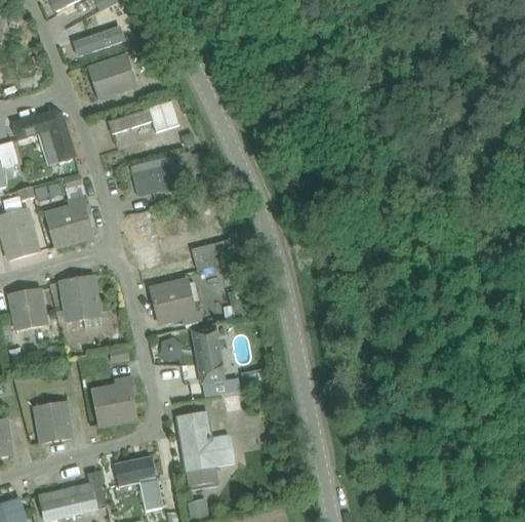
[(49,0),(54,10),(75,0),(49,0)]
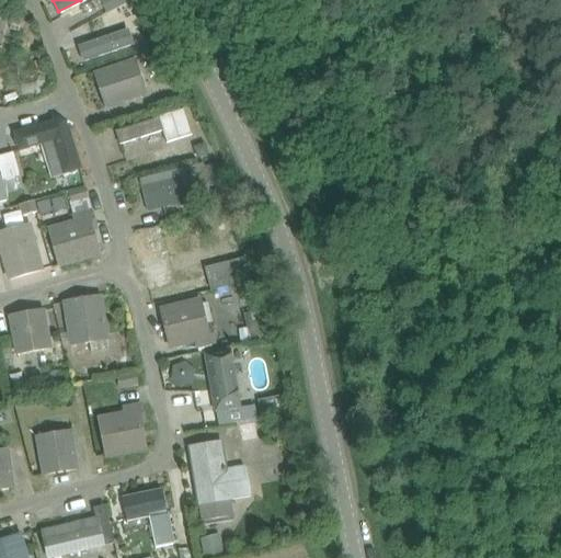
[(101,0),(106,11),(126,0),(101,0)]
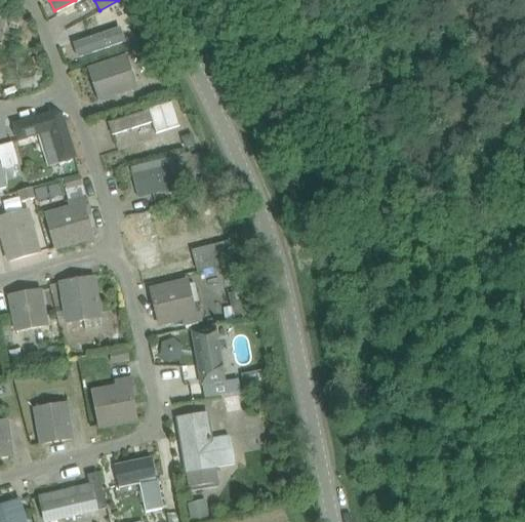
[(72,41),(77,55),(122,40),(117,26),(72,41)]
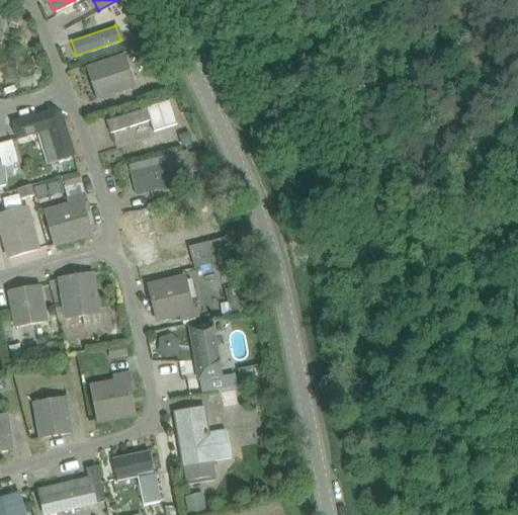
[(142,30),(133,33),(136,40),(145,37),(142,30)]
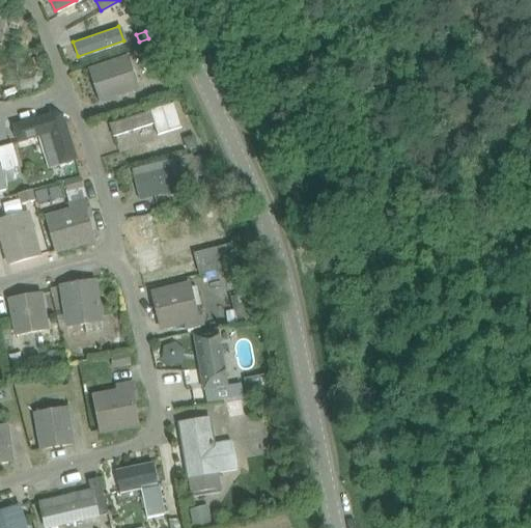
[(162,59),(151,39),(130,50),(137,64),(145,61),(148,66),(162,59)]
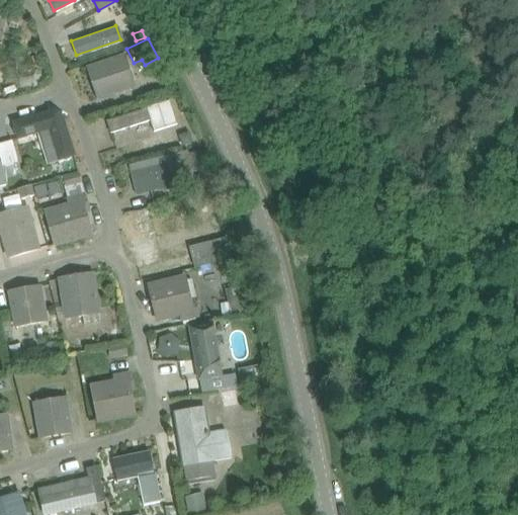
[(85,65),(97,99),(136,86),(124,52),(85,65)]
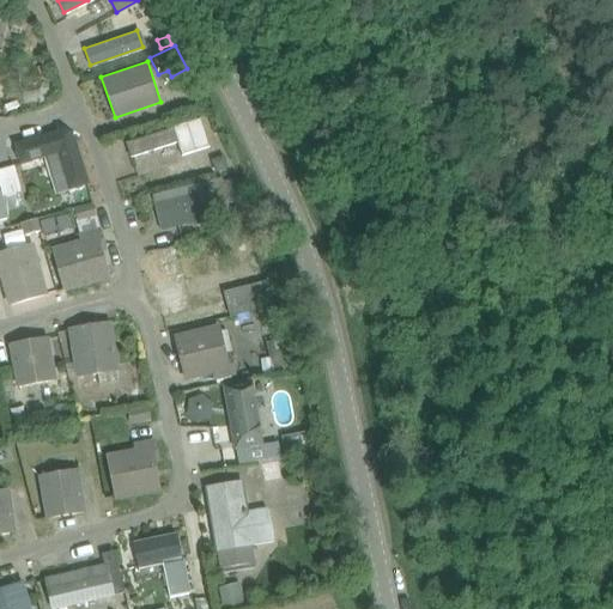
[(149,133),(128,140),(132,152),(132,154),(140,151),(165,144),(178,139),(183,152),(210,144),(201,116),(174,125),(149,133)]
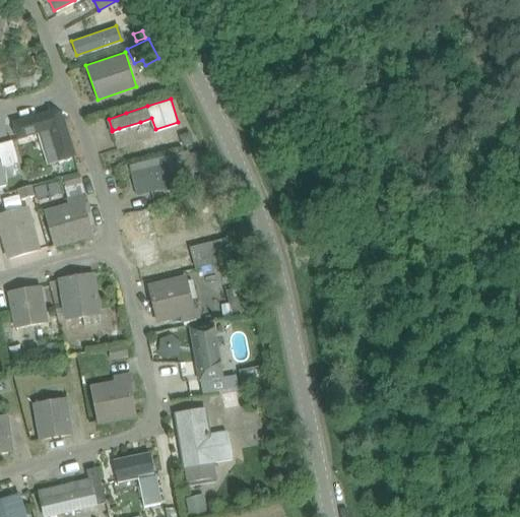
[(49,129),(58,159),(76,154),(65,119),(66,116),(49,107),(48,110),(13,120),(17,138),(49,129)]
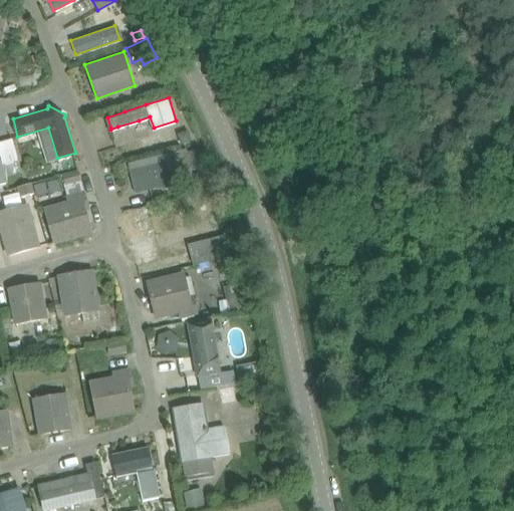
[(189,140),(187,131),(178,134),(181,142),(189,140)]
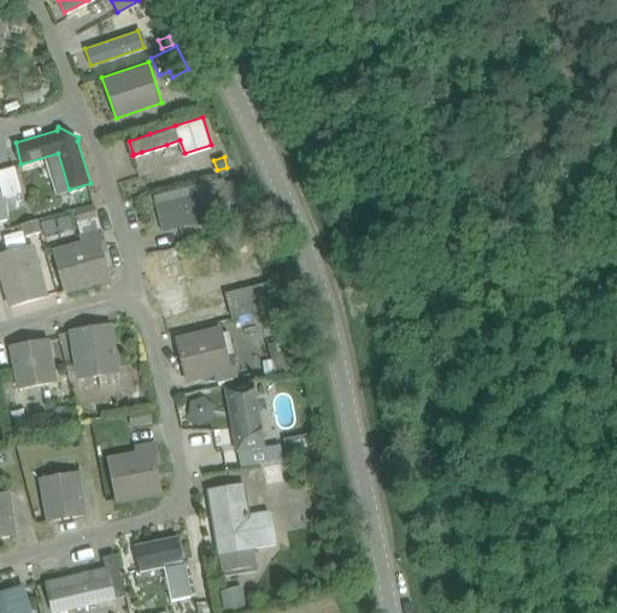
[(153,194),(163,230),(204,220),(200,208),(223,202),(222,196),(228,195),(225,181),(224,176),(153,194)]
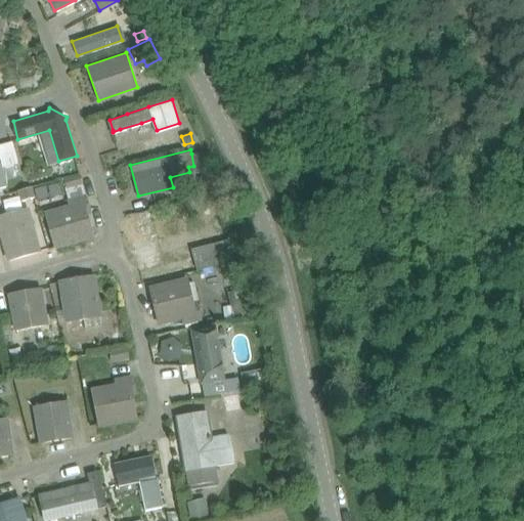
[(74,160),(62,163),(66,176),(77,172),(74,160)]
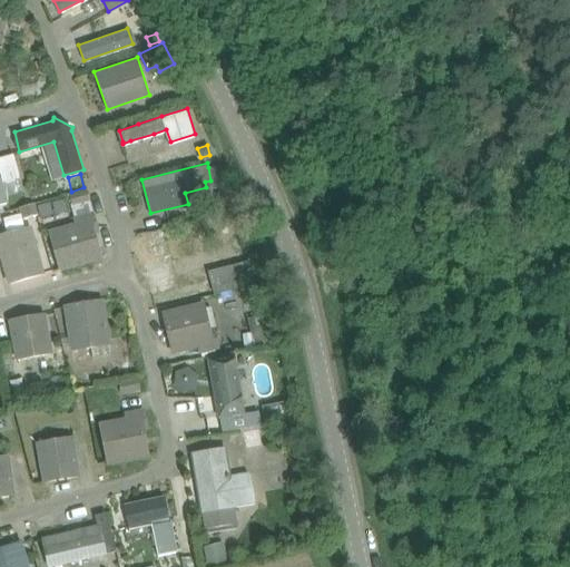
[(48,228),(59,271),(104,257),(97,232),(100,231),(94,209),(92,211),(86,189),(69,194),(76,215),(74,216),(75,221),(48,228)]
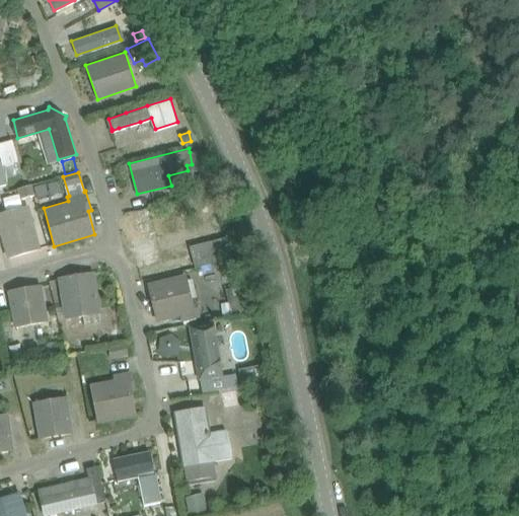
[(60,180),(52,183),(53,189),(62,187),(60,180)]
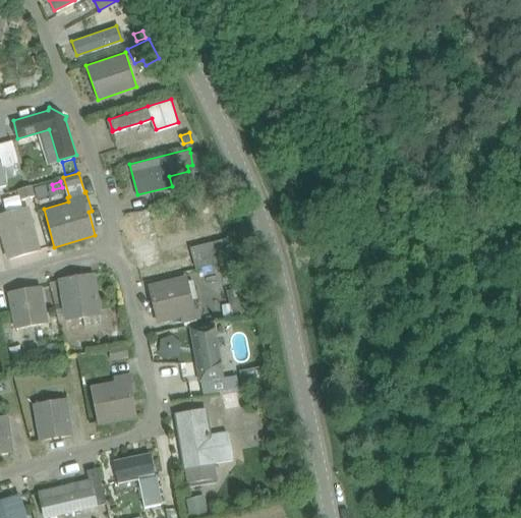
[(20,197),(35,193),(32,184),(17,188),(20,197)]
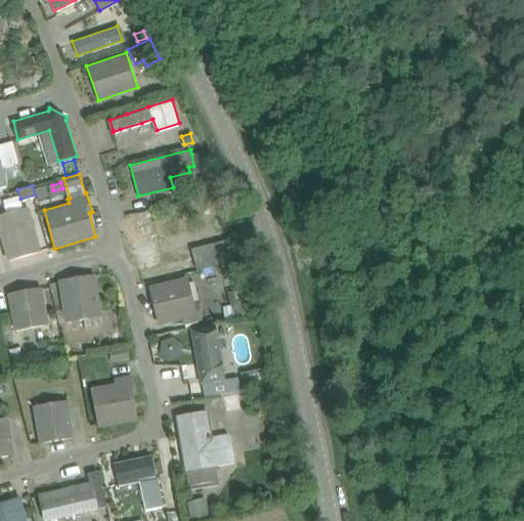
[(41,250),(28,206),(0,214),(0,235),(7,260),(41,250)]
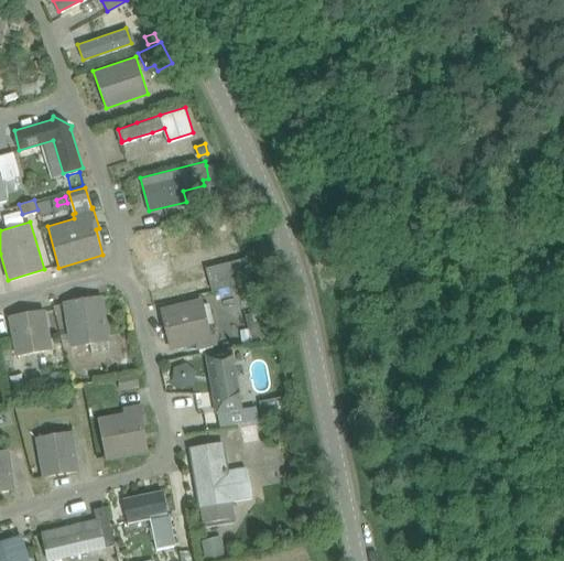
[(142,250),(145,249),(152,269),(148,270),(153,288),(177,279),(160,225),(137,233),(142,250)]
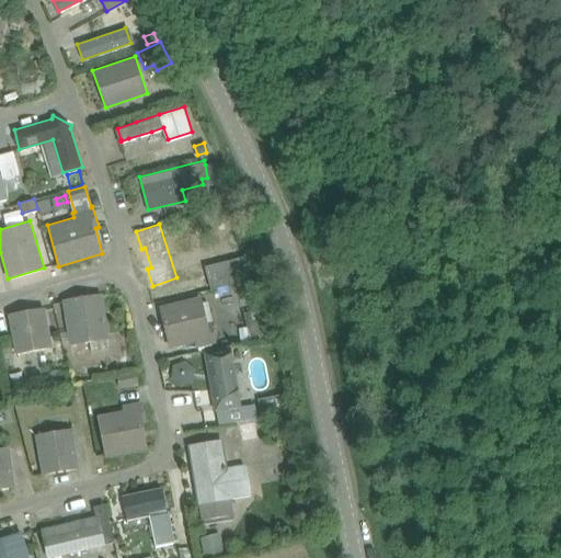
[(205,265),(210,289),(258,276),(252,253),(205,265)]
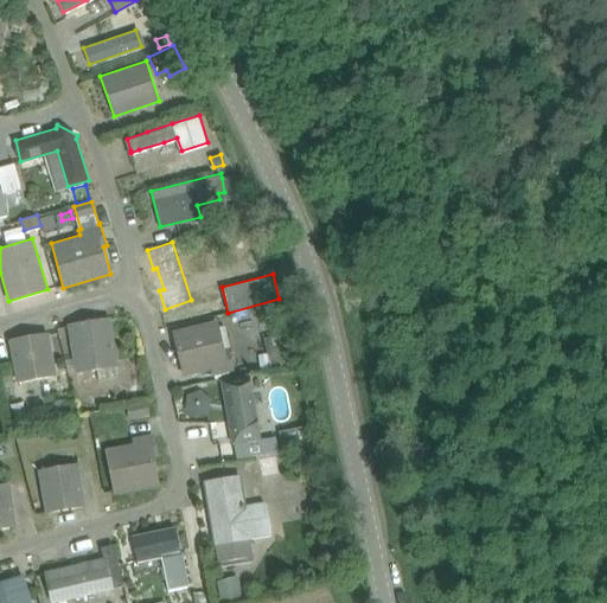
[(119,364),(112,315),(68,324),(75,371),(119,364)]
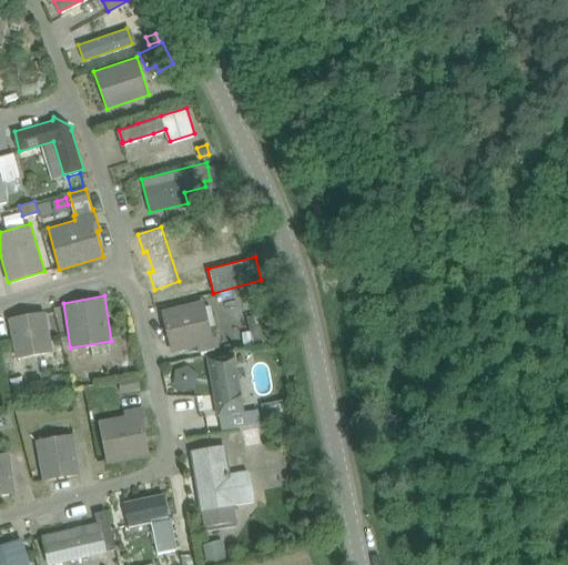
[(160,309),(171,352),(198,345),(199,350),(219,345),(216,335),(212,336),(203,299),(160,309)]
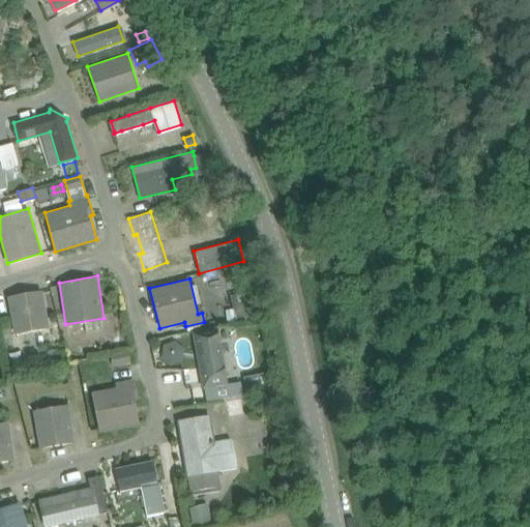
[(50,327),(42,290),(7,296),(13,333),(50,327)]
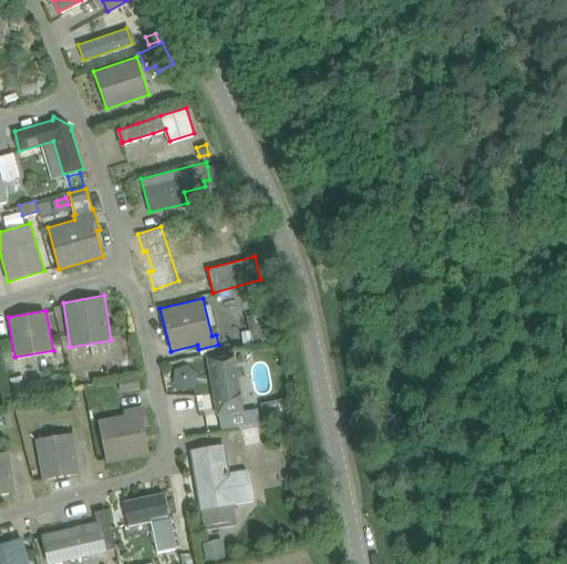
[(233,354),(212,358),(212,359),(214,372),(222,408),(222,410),(243,407),(240,392),(235,393),(230,369),(236,368),(233,354)]
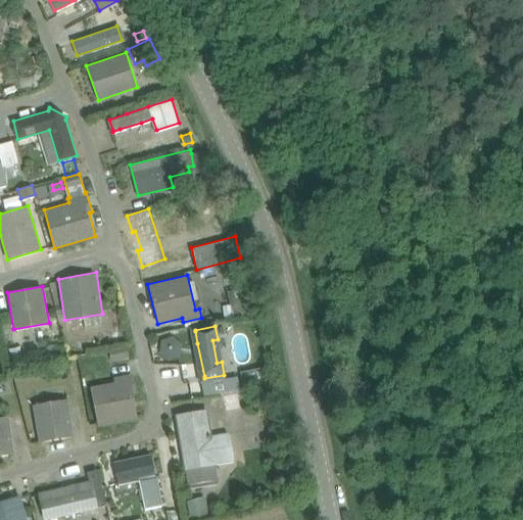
[(264,368),(241,372),(244,386),(267,382),(264,368)]
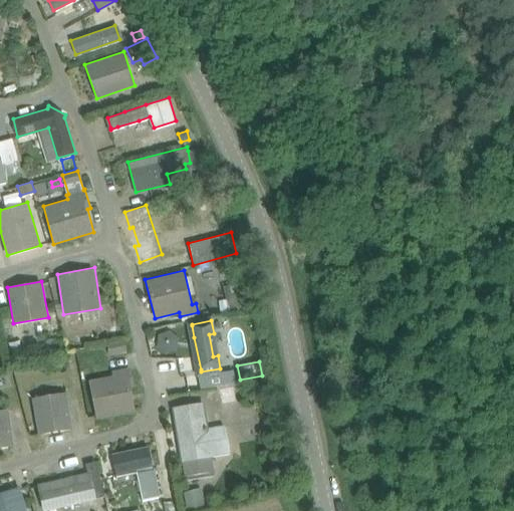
[(88,378),(96,418),(135,411),(129,387),(135,386),(131,365),(111,369),(112,374),(88,378)]
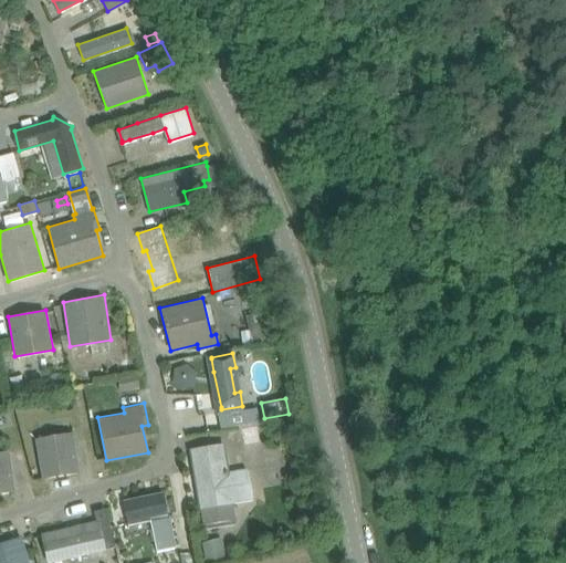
[(245,442),(261,439),(258,421),(241,426),(245,442)]
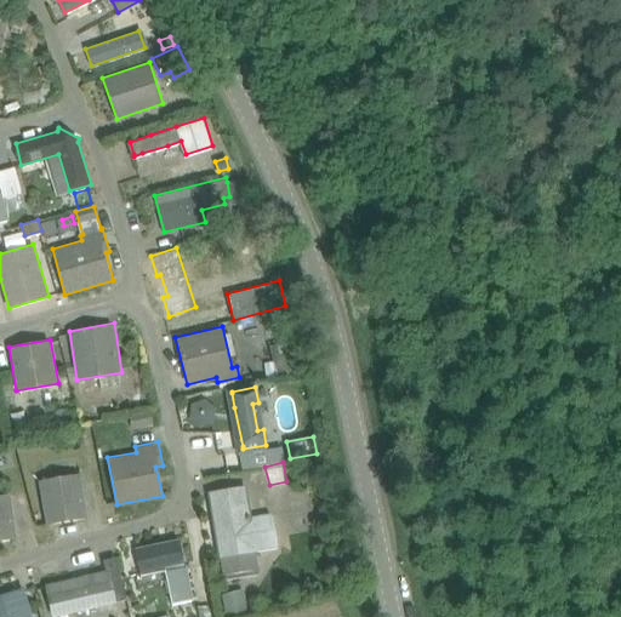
[(39,480),(46,524),(87,518),(80,473),(39,480)]
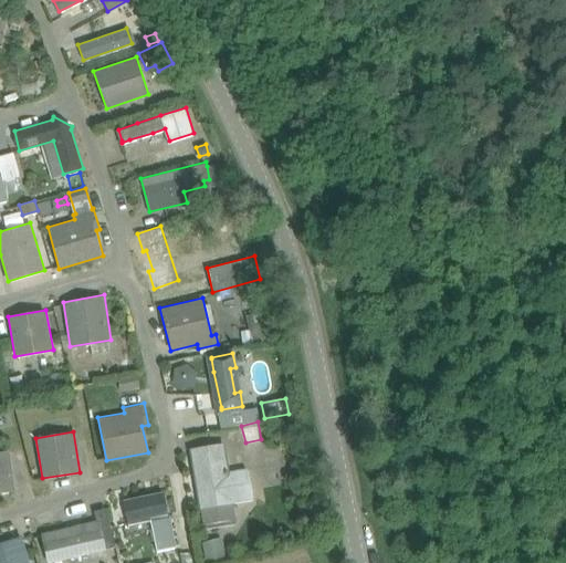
[(190,447),(200,509),(253,499),(248,467),(229,470),(223,441),(190,447)]
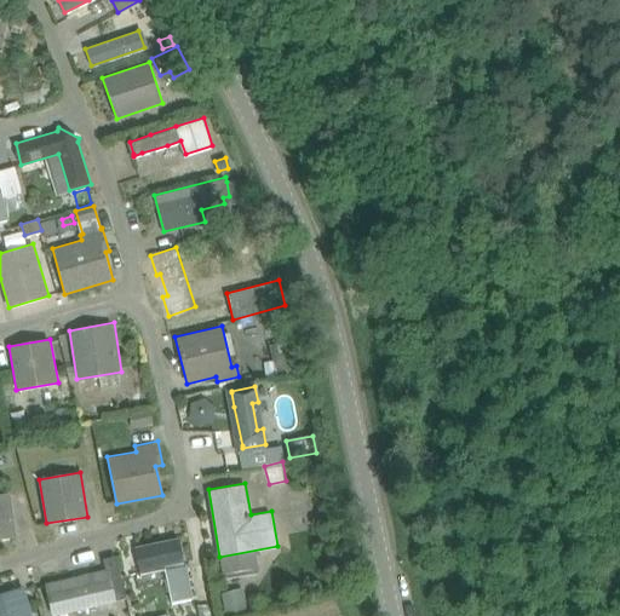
[(0,493),(0,539),(17,536),(11,491),(0,493)]
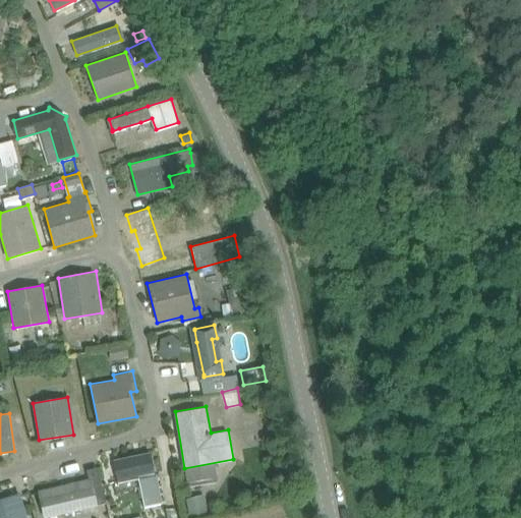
[(113,459),(117,481),(139,477),(145,506),(161,503),(156,473),(155,473),(151,452),(113,459)]
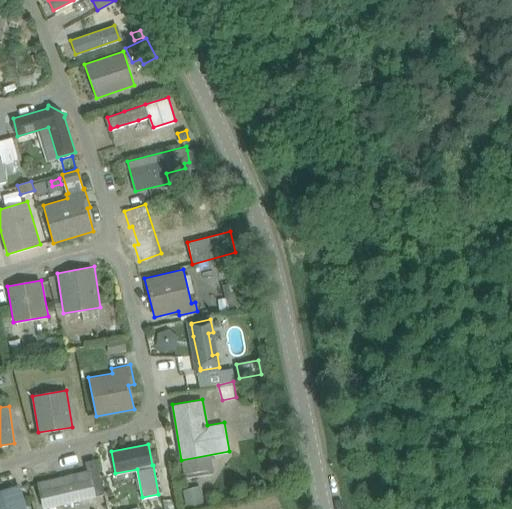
[(88,472),(38,484),(43,508),(48,508),(104,496),(96,462),(86,464),(88,472)]
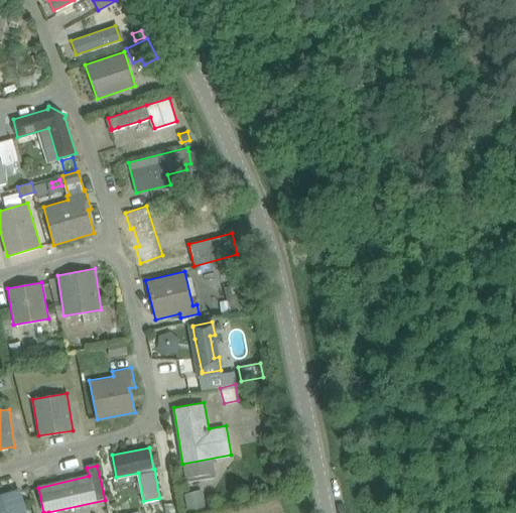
[(181,491),(186,512),(208,507),(203,487),(181,491)]
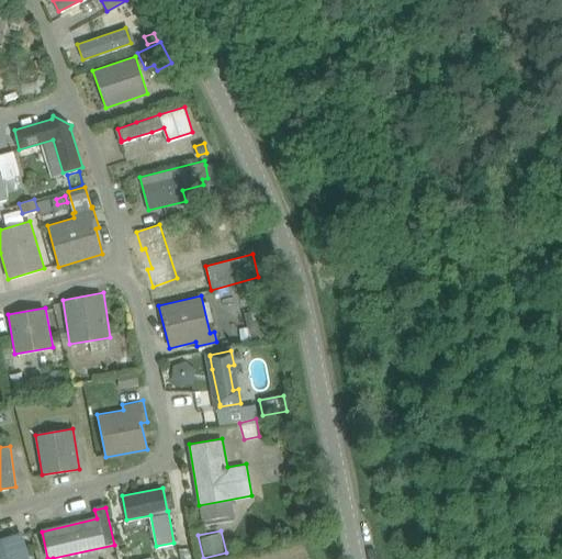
[(27,558),(19,532),(0,537),(0,538),(6,555),(0,556),(0,558),(27,558)]
